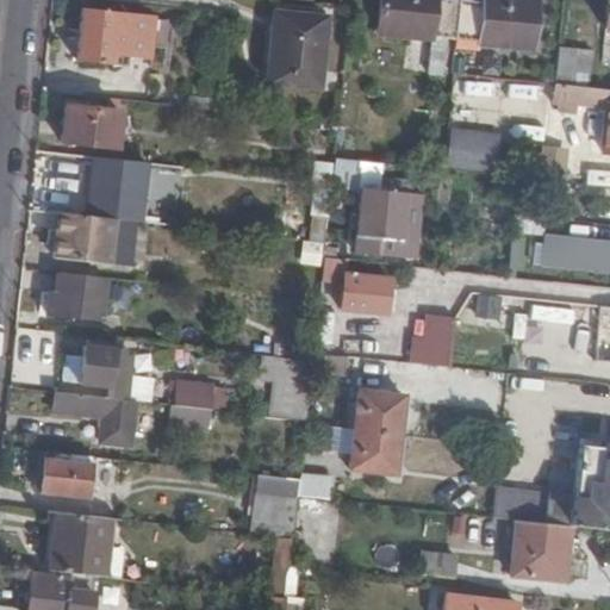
[(454,37),(458,0),(378,0),(375,32),(430,39),(430,35),(434,35),(429,74),(444,75),(449,36),(454,37)]
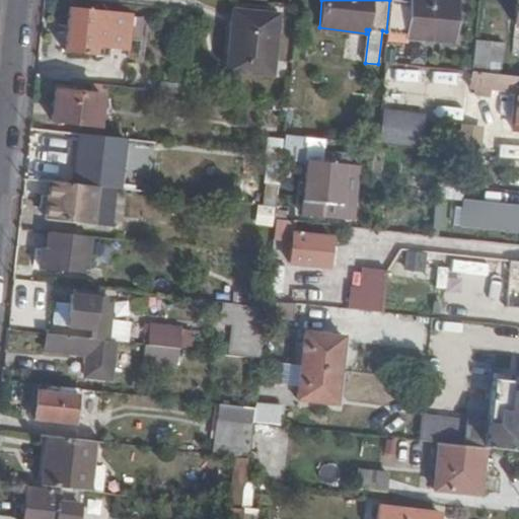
[(389,0),(386,31),(406,33),(406,39),(453,43),(457,0),(389,0)]
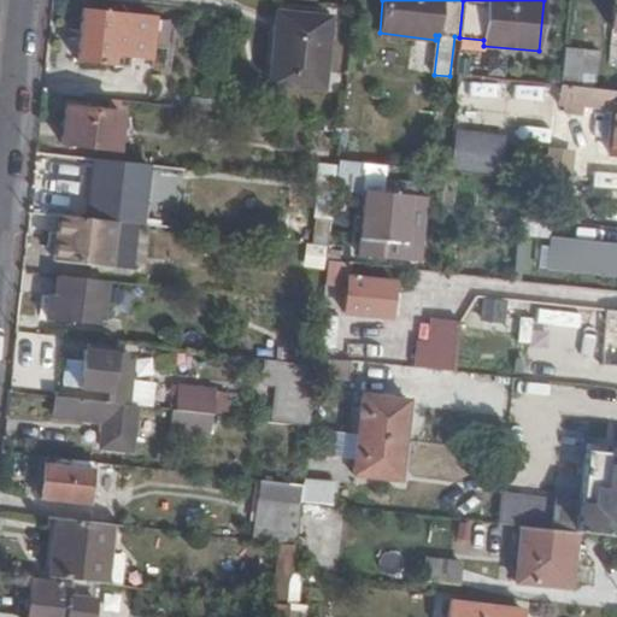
[(117,10),(83,6),(81,28),(70,27),(69,36),(78,36),(77,59),(112,63),(112,56),(121,56),(122,39),(116,37),(117,10)]
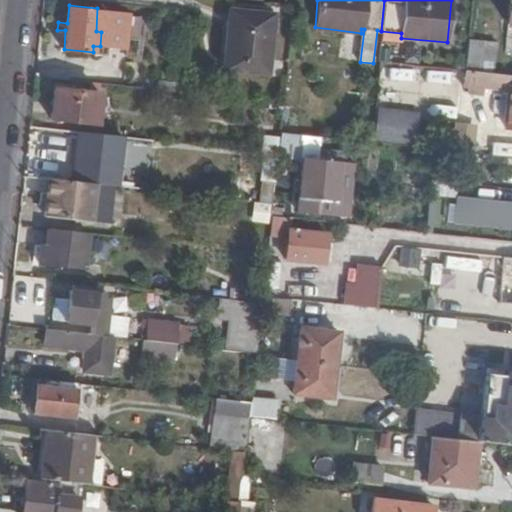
[(274,15),(231,10),(225,65),(267,70),(274,15)]
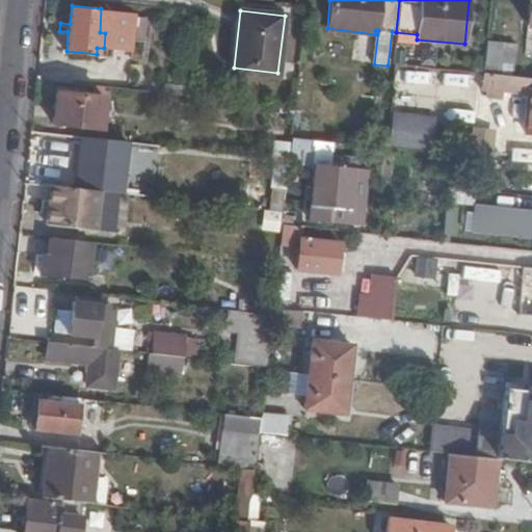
[(417,44),(417,40),(417,34),(396,32),(395,41),(417,44)]
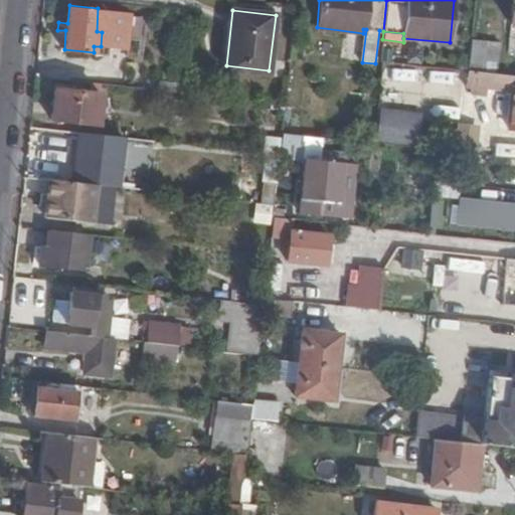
[(469,70),(497,73),(500,43),(473,40),(469,70)]
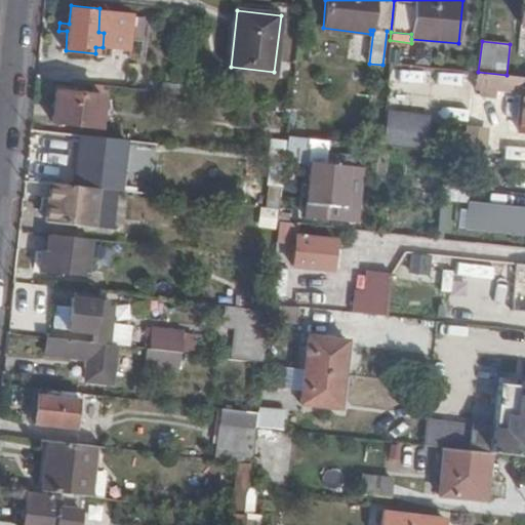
[(393,66),(391,78),(429,84),(431,72),(393,66)]
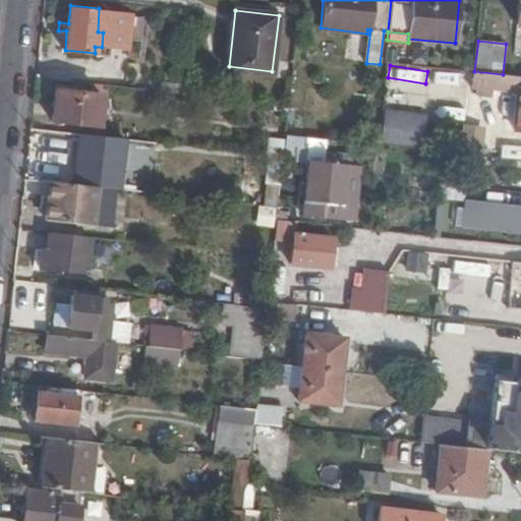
[(515,89),(515,75),(503,74),(474,71),(470,70),(468,85),(514,91),(515,89)]
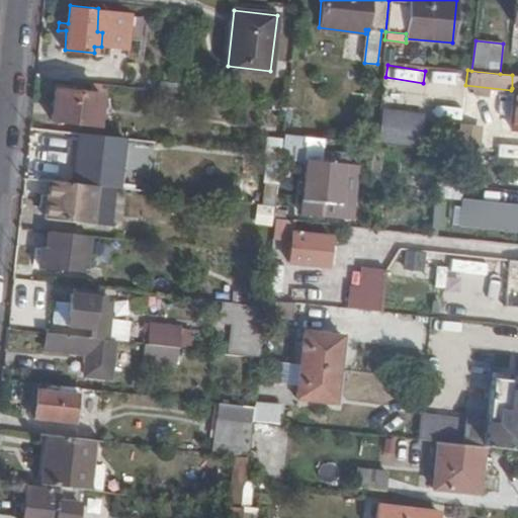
[(457,84),(458,73),(432,72),(432,83),(457,84)]
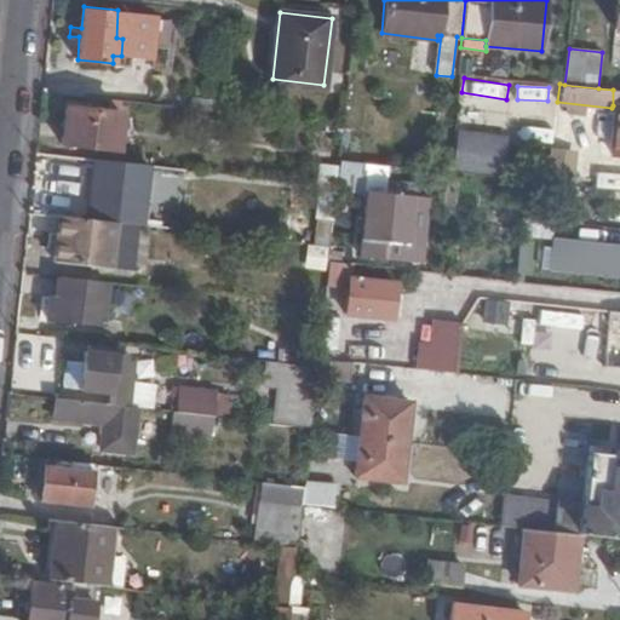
[(191,108),(223,112),(224,101),(194,97),(191,108)]
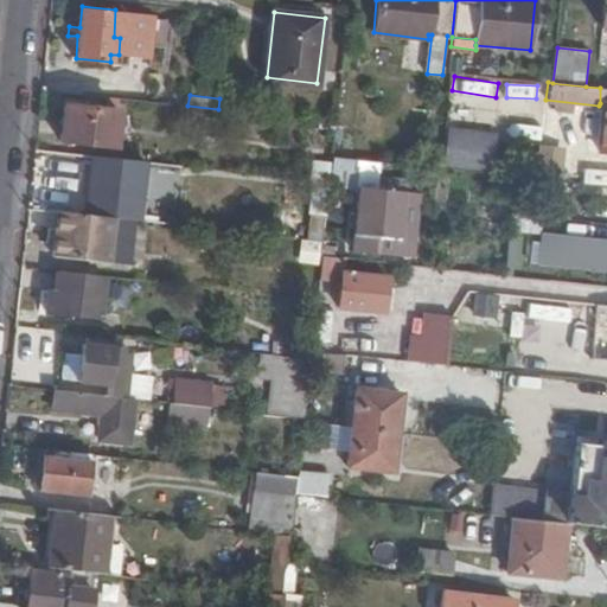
[(65,103),(61,140),(115,146),(120,109),(65,103)]
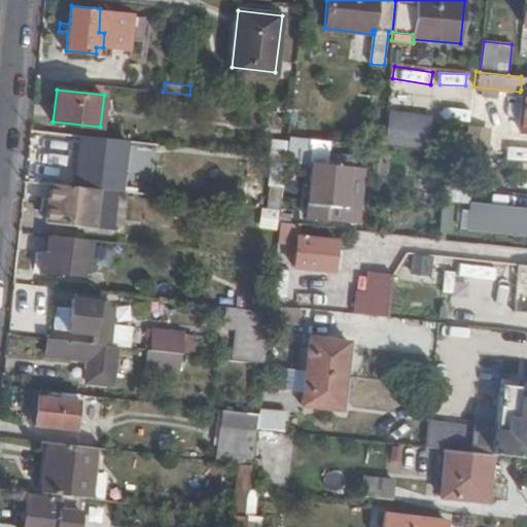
[(526,133),(526,90),(522,90),(518,133),(526,133)]
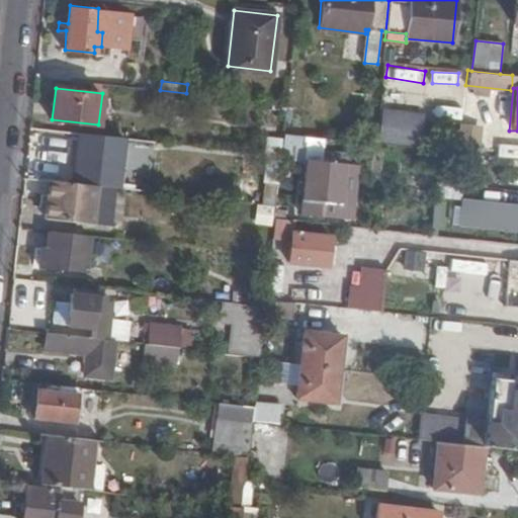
[(380,142),(422,143),(423,110),(381,109),(380,142)]
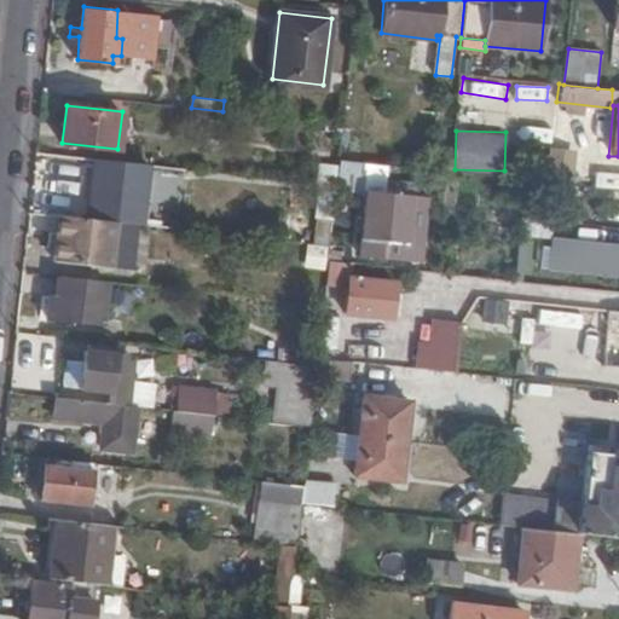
[(551,184),(567,185),(572,149),(556,148),(551,184)]
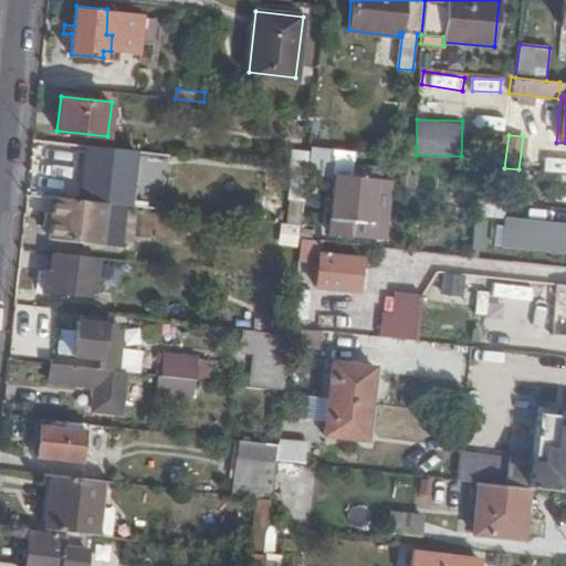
[(82,197),(104,200),(128,202),(136,148),(87,143),(82,197)]
